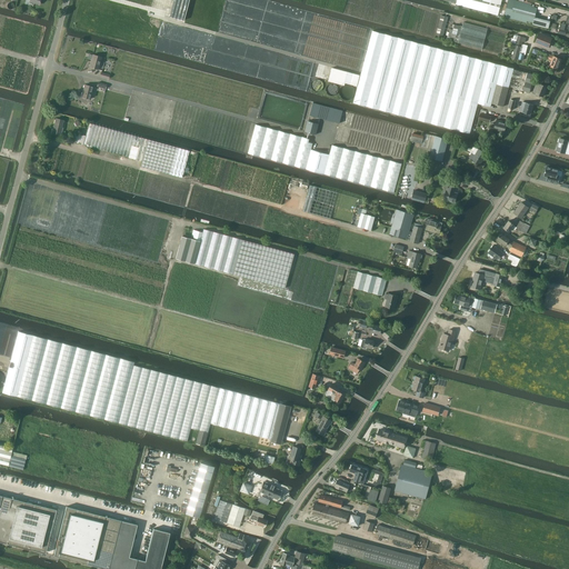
[(172,0),(169,15),(183,18),(188,0),(172,0)]
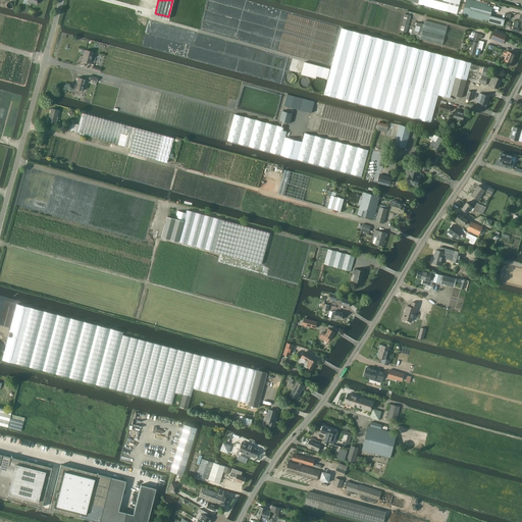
[(418,4),(462,15),(465,0),(406,0),(414,2),(413,4),(418,5),(418,4)]
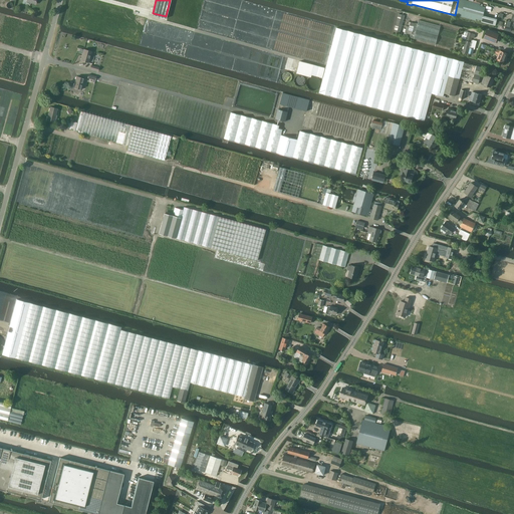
[(480,4),(464,0),(458,0),(455,15),(476,21),(476,19),(482,21),(483,16),(485,7),(480,6),(480,4)]
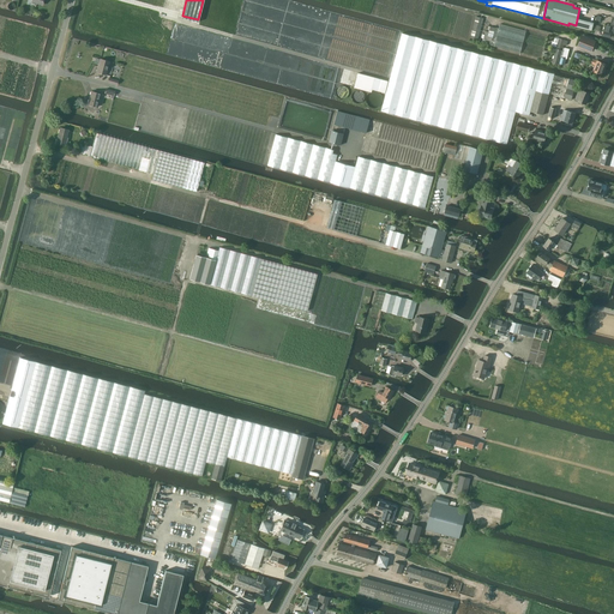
[(212,26),(221,29),(224,20),(220,18),(212,14),(208,25),(211,26),(212,26)]
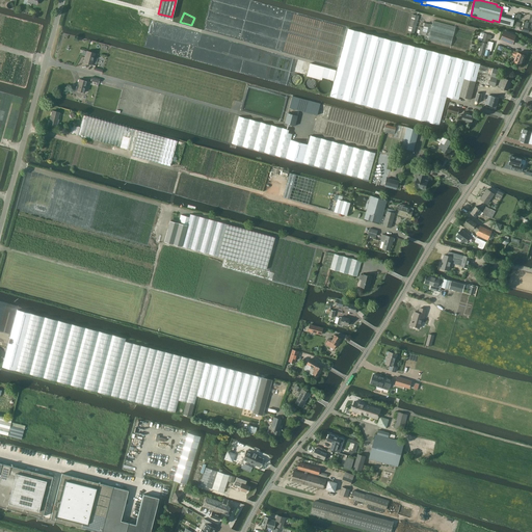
[(419,16),(413,15),(407,34),(414,36),(419,16)]
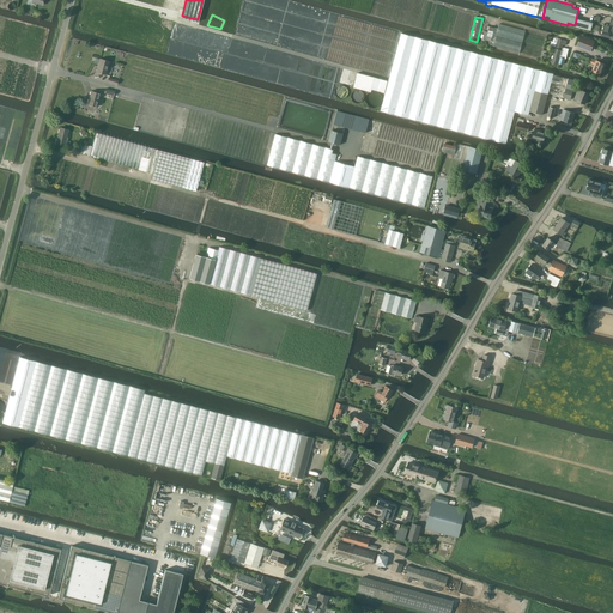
[(592,23),(576,19),(575,25),(574,26),(590,31),(592,23)]
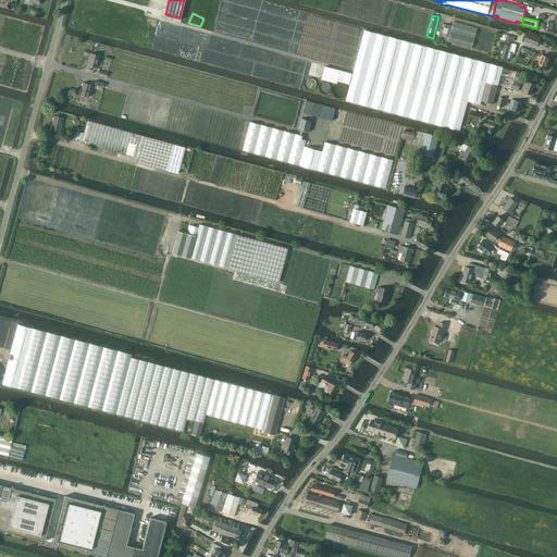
[(436,39),(445,41),(449,25),(445,24),(443,29),(441,28),(440,32),(437,32),(436,34),(438,35),(436,39)]
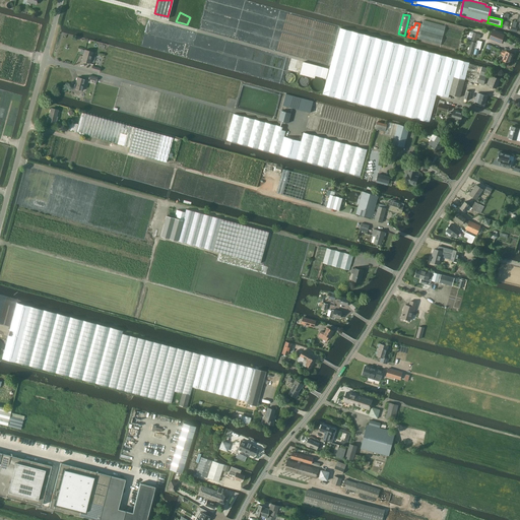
[(489,68),(360,33),(340,27),(323,93),(429,122),(437,94),(448,98),(449,94),(460,98),(465,79),(477,83),(483,84),(489,68)]
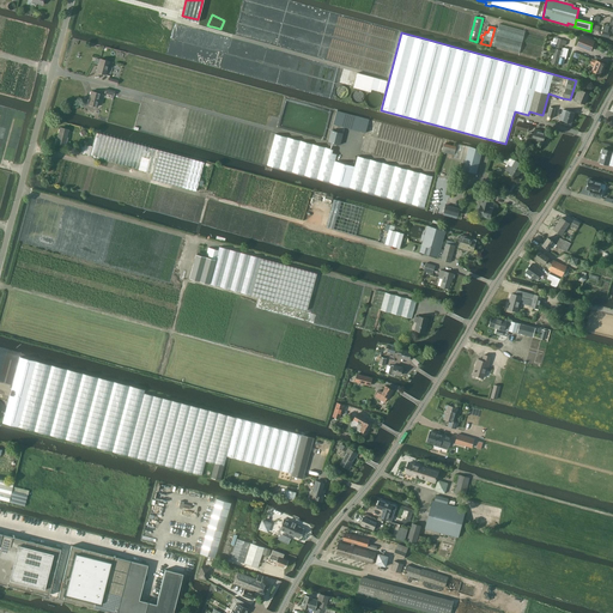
[(577,46),(590,52),(594,41),(581,36),(577,46)]
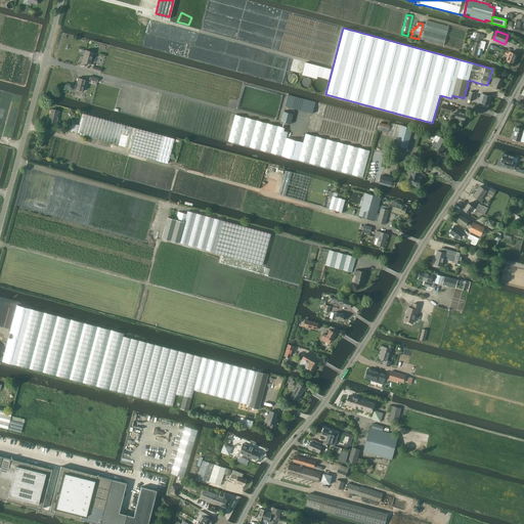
[(472,36),(471,40),(475,41),(472,53),(476,55),(477,54),(478,54),(481,55),(482,50),(483,50),(486,42),(480,41),(481,38),(483,39),(484,35),(480,34),(477,33),(476,37),(472,36)]
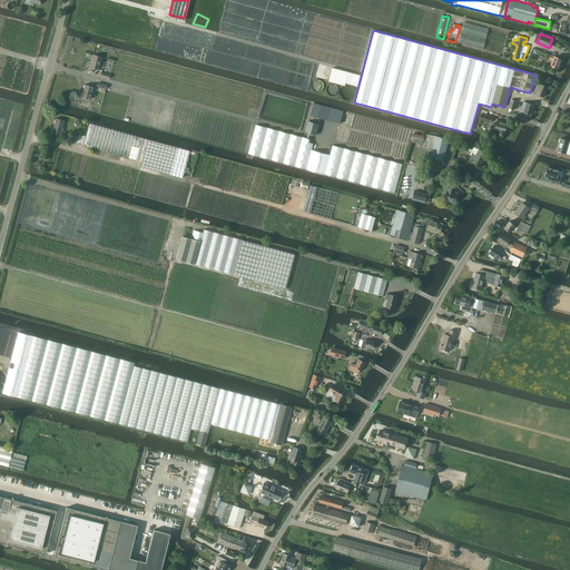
[(89,67),(98,69),(101,57),(92,55),(89,67)]
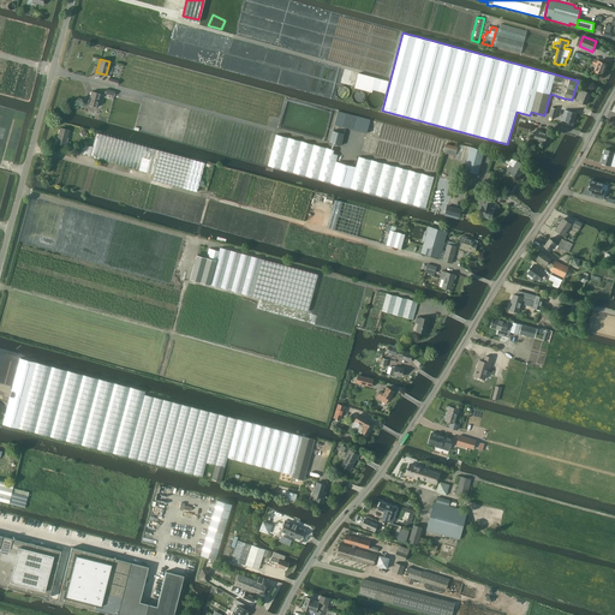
[(602,75),(607,64),(598,61),(593,59),(592,64),(597,65),(595,71),(602,75)]
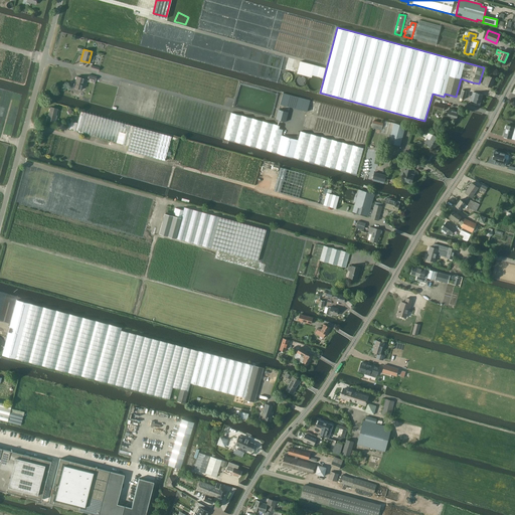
[(301,61),(297,73),(311,77),(312,74),(314,65),(301,61)]
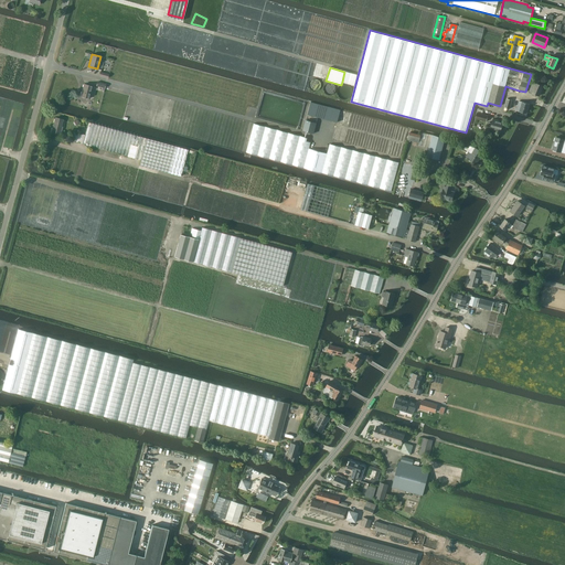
[(344,72),(342,82),(354,85),(358,74),(344,71),(344,72)]
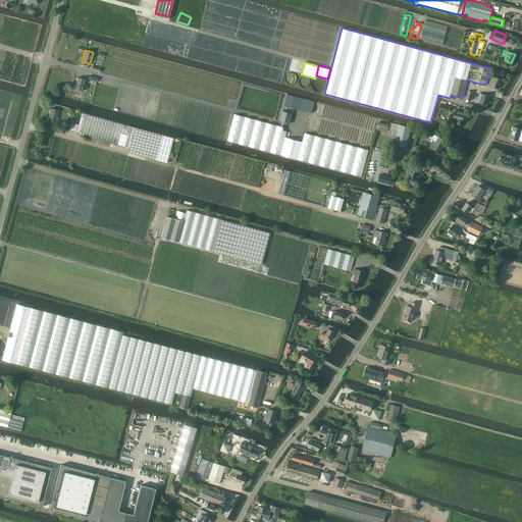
[(297,79),(296,77),(296,76),(295,75),(294,73),(292,73),(291,73),(290,73),(289,74),(288,74),(286,76),(285,77),(285,79),(285,81),(286,82),(288,83),(289,84),(291,84),(293,84),(294,84),(295,83),(296,82),(296,81),(297,79)]
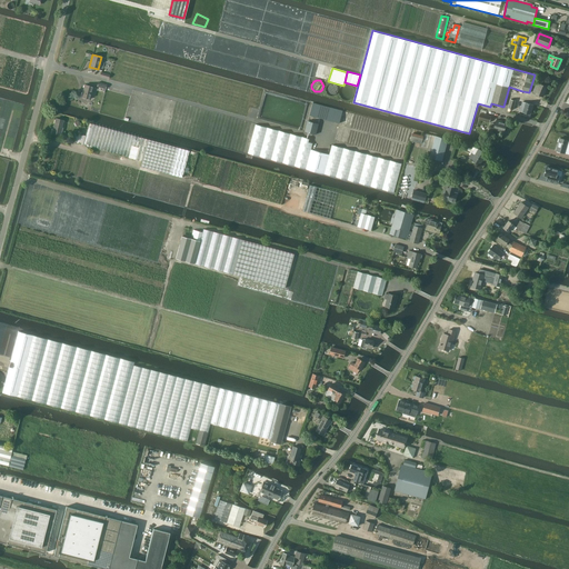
[(537,83),(532,92),(542,96),(546,87),(537,83)]
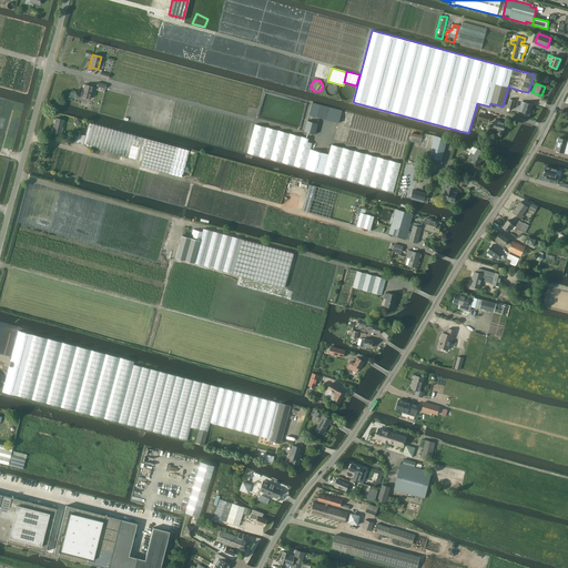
[(81,97),(90,99),(93,87),(84,84),(81,97)]
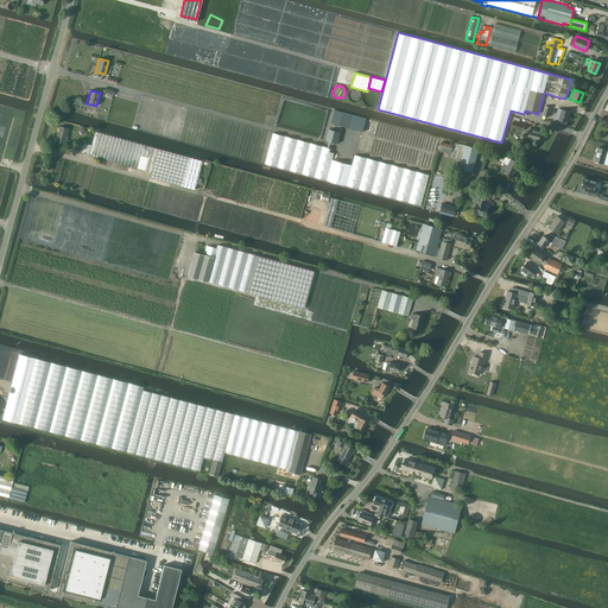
[(361,96),(361,94),(360,93),(360,92),(358,90),(355,90),(354,90),(353,90),(352,90),(350,92),(349,94),(349,95),(349,96),(349,99),(350,100),(352,101),(353,102),(354,102),(356,102),(358,101),(359,101),(360,100),(360,99),(361,96)]
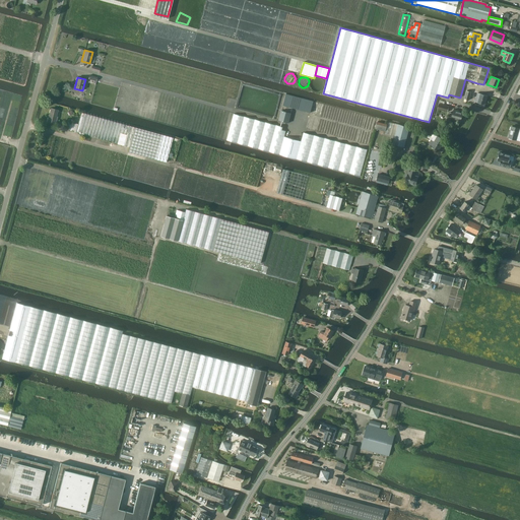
[(323,84),(323,83),(323,82),(322,80),(321,79),(320,78),(318,78),(317,78),(316,78),(315,78),(314,78),(313,79),(312,80),(311,81),(311,83),(311,84),(311,85),(311,86),(311,87),(312,88),(313,89),(314,90),(315,90),(316,90),(318,90),(319,90),(320,90),(321,89),(322,88),(323,87),(323,85),(323,84)]
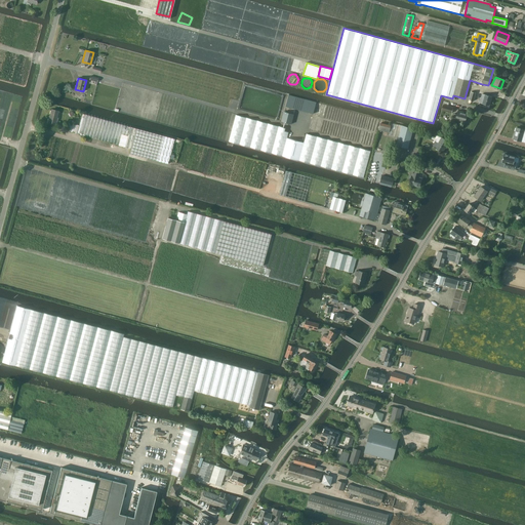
[(482,93),(480,103),(489,106),(491,96),(482,93)]
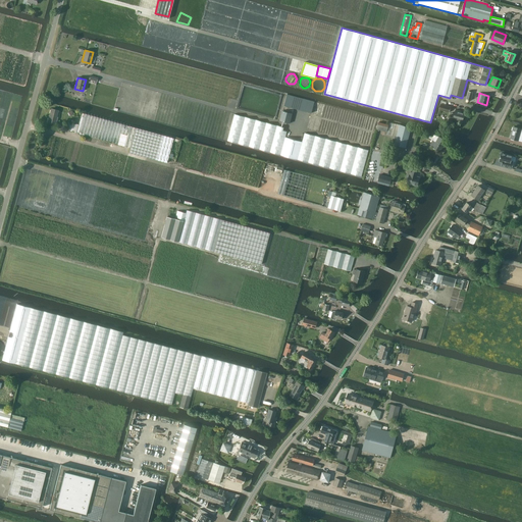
[(370,146),(377,118),(343,109),(286,95),(283,107),(311,114),(307,128),(370,146)]
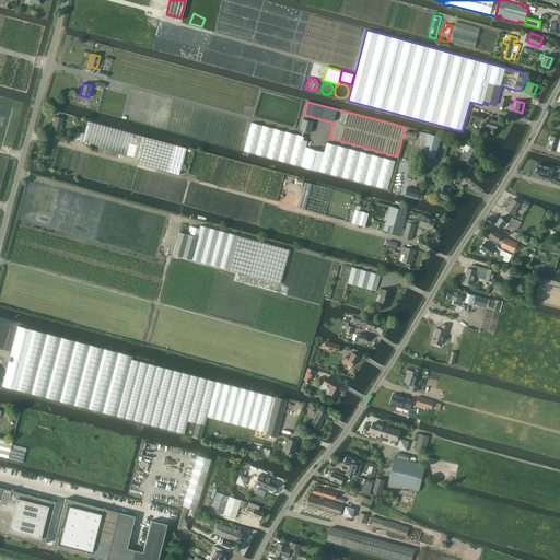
[(473,112),(470,117),(481,120),(483,115),(473,112)]
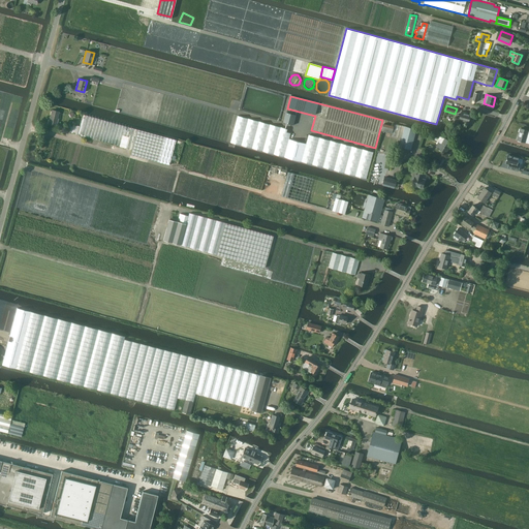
[(49,124),(56,126),(59,112),(52,111),(49,124)]
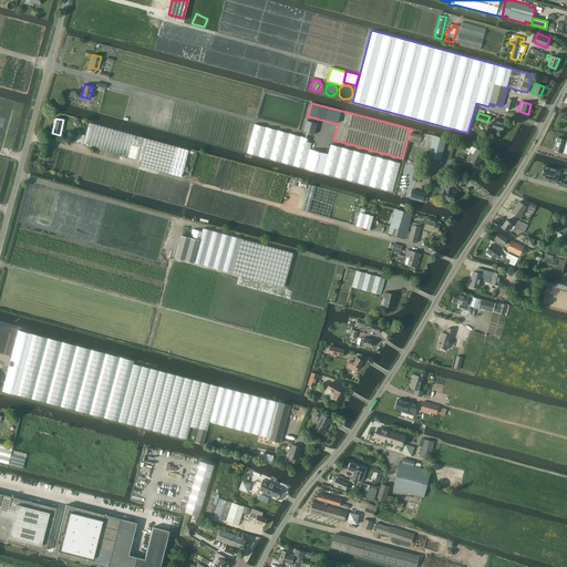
[(502,132),(504,124),(498,122),(500,121),(494,120),(493,123),(491,122),(490,126),(492,127),(492,129),(502,132)]
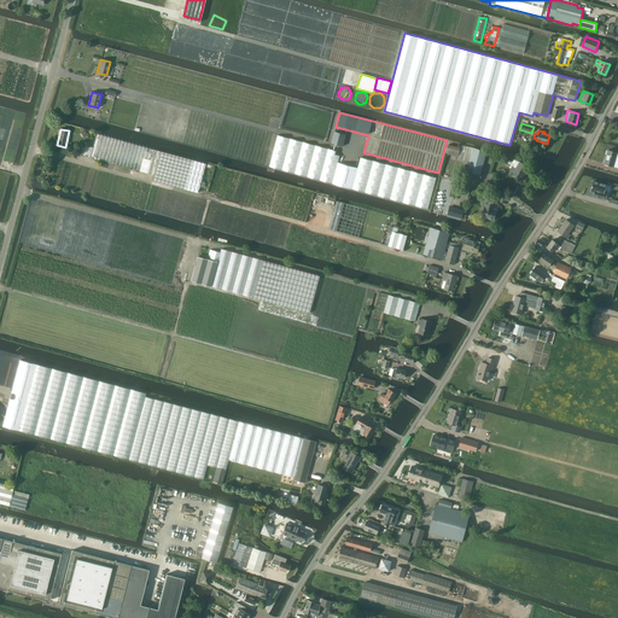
[(345,134),(334,132),(331,143),(343,146),(345,134)]
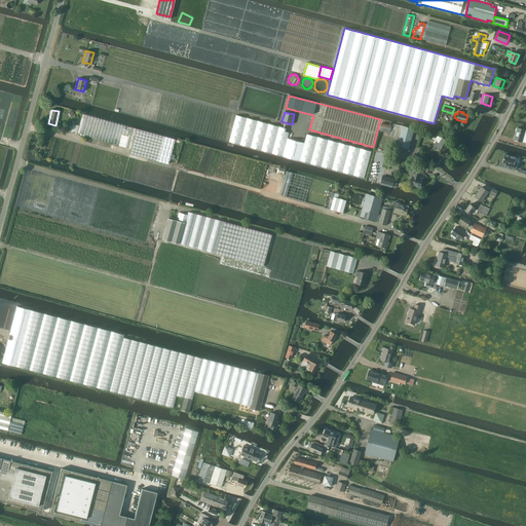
[(132,149),(130,153),(168,164),(175,140),(82,114),(77,134),(132,149)]
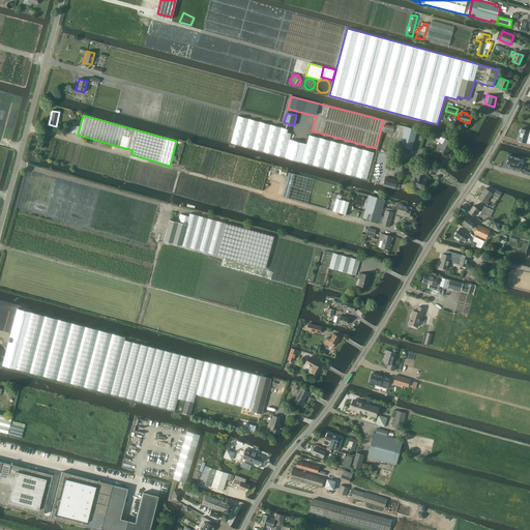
[(231,143),(348,174),(366,179),(374,152),(308,135),(306,144),(290,140),(292,130),(238,116),(231,143)]
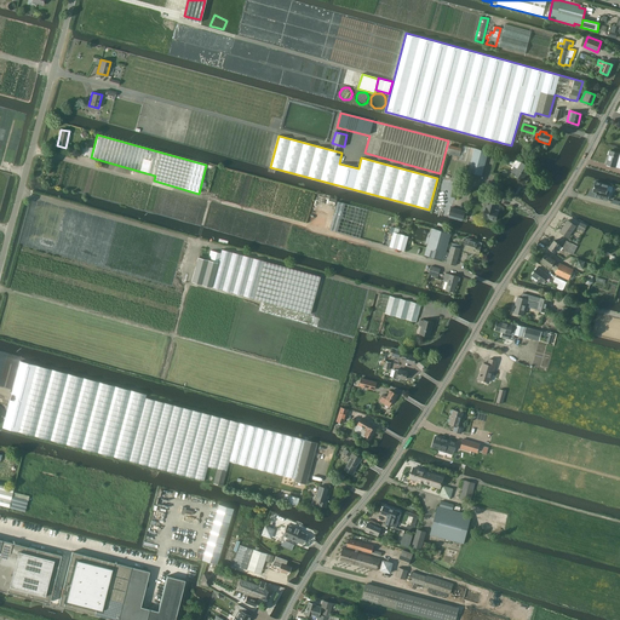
[(9,143),(5,161),(15,162),(18,144),(9,143)]
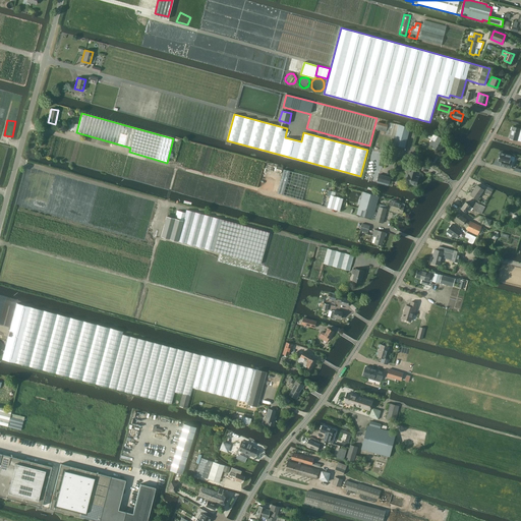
[(378,122),(375,129),(387,132),(389,125),(378,122)]
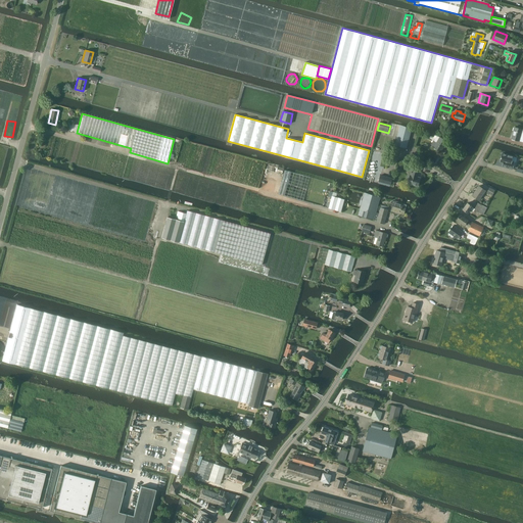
[(400,125),(394,145),(407,148),(412,128),(400,125)]
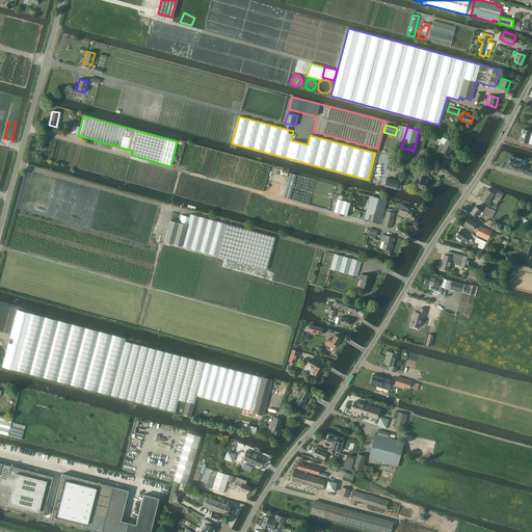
[(523,129),(520,141),(528,143),(531,132),(523,129)]
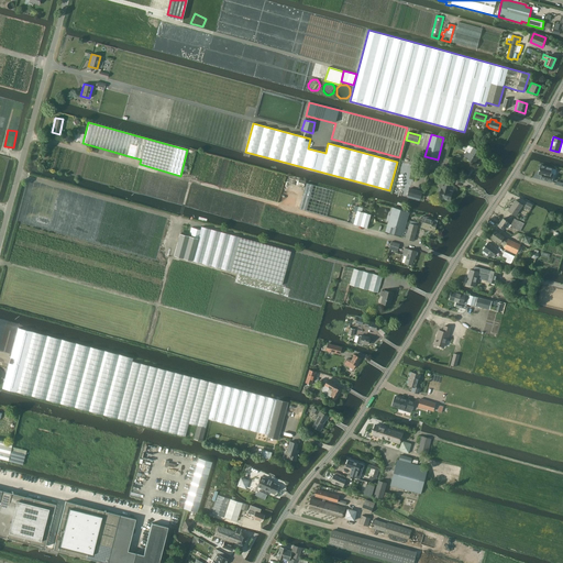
[(471,146),(466,152),(464,155),(467,157),(466,158),(474,164),(481,152),(473,147),(475,145),(468,142),(467,144),(471,146)]
